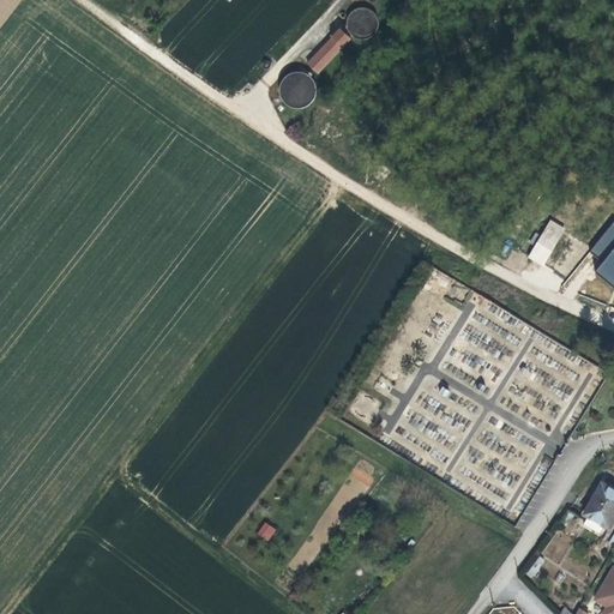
[(360,38),(379,24),(365,4),(345,18),(360,38)]
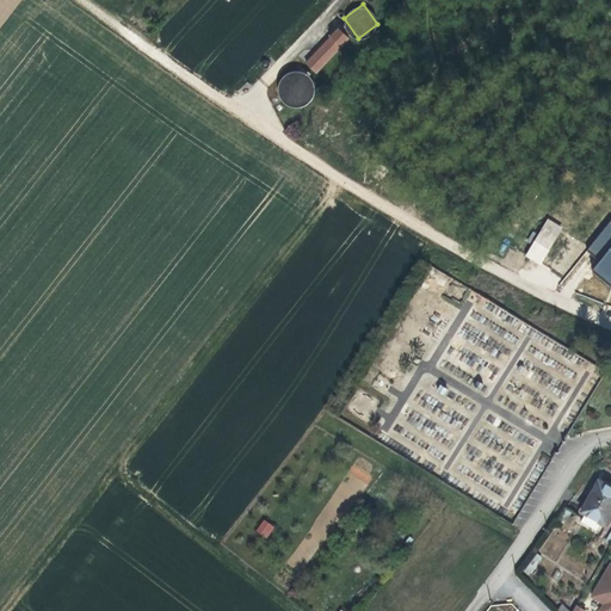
[(339,34),(307,68),(318,78),(350,43),(339,34)]
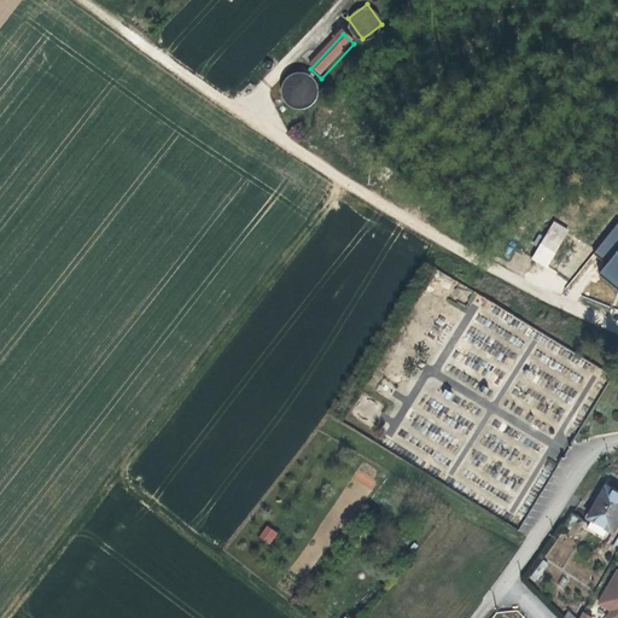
[(308,110),(320,83),(291,70),(279,97),(308,110)]
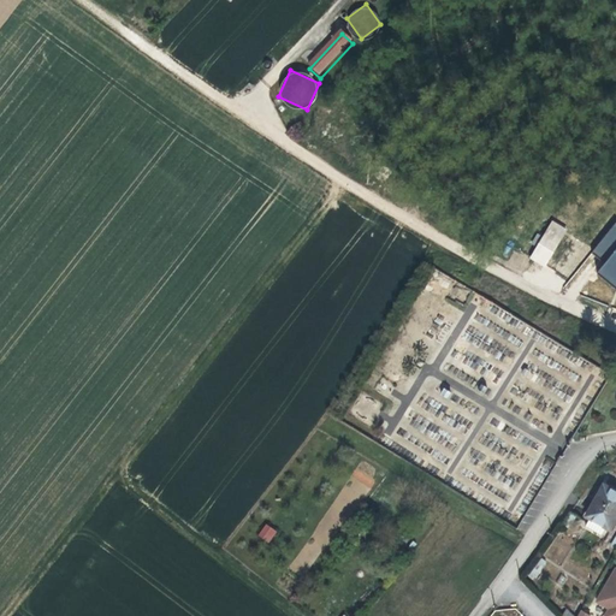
[(615,221),(592,253),(605,262),(597,273),(615,288),(615,221)]
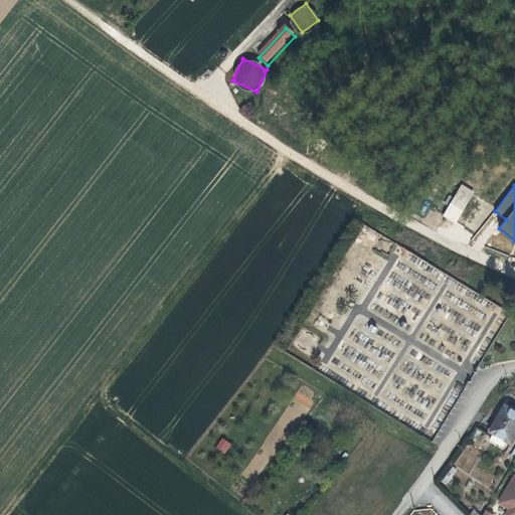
[(460,193),(445,215),(456,222),(470,201),(460,193)]
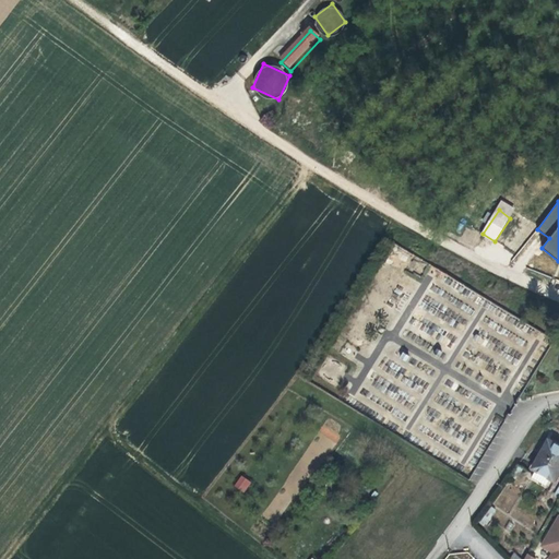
[(322,426),(320,432),(336,441),(340,435),(322,426)]
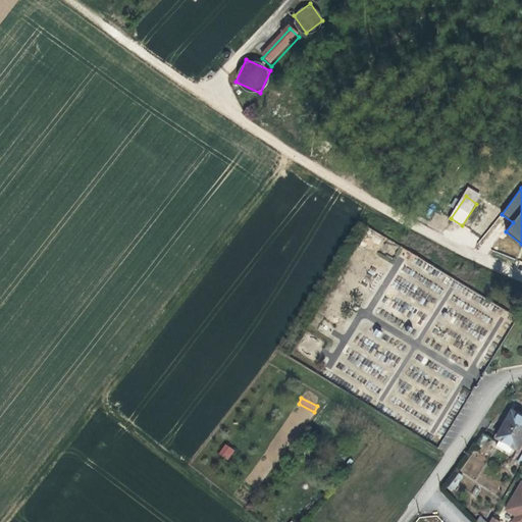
[(521,420),(510,413),(496,439),(499,441),(512,449),(515,451),(521,438),(521,420)]
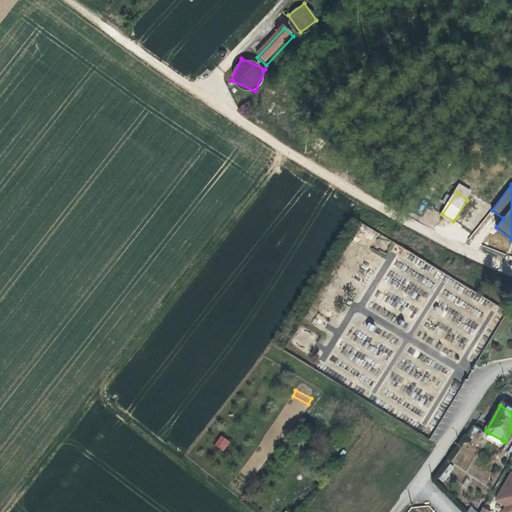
[(489,433),(486,438),(499,445),(502,440),(489,433)]
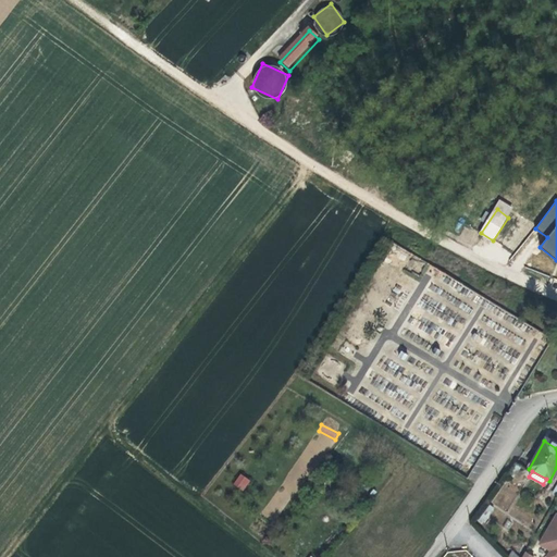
[(240,473),(232,483),(242,491),(250,481),(240,473)]
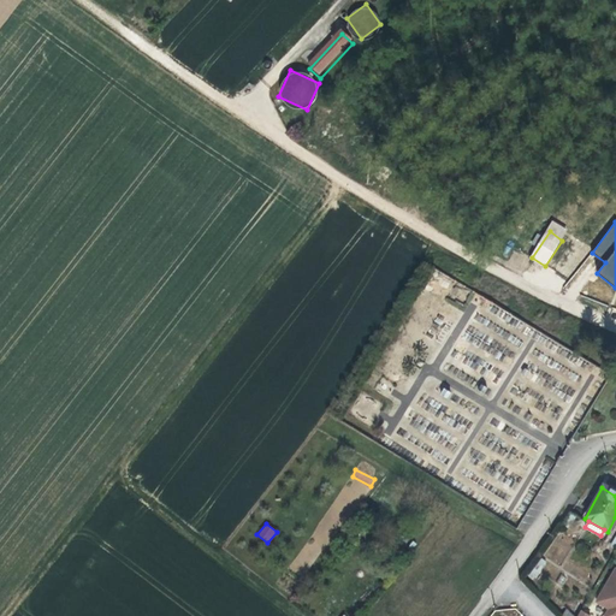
[(534,558),(526,576),(535,581),(544,563),(534,558)]
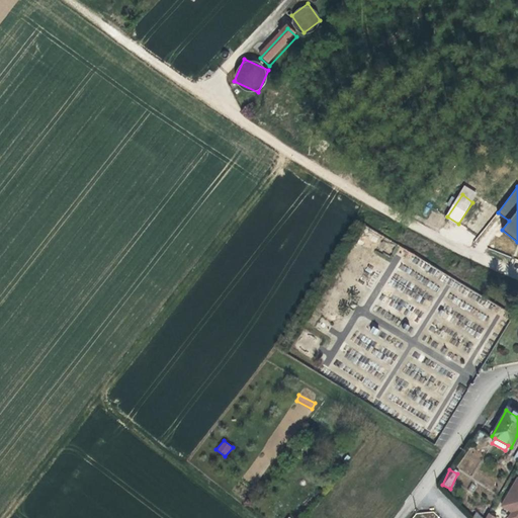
[(517,517),(517,480),(514,478),(497,507),(508,513),(504,517),(517,517)]
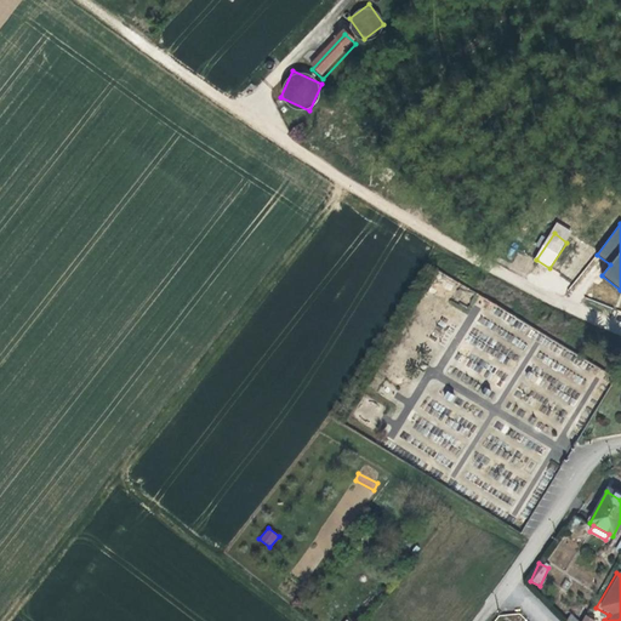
All buildings are outlined.
